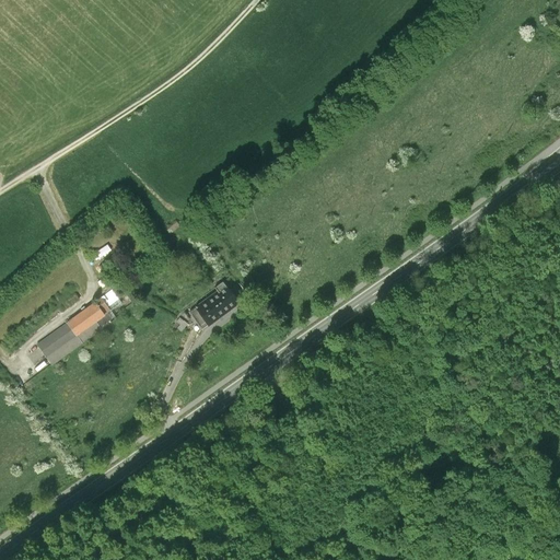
[(93,254),(97,259),(111,251),(107,244),(93,254)]
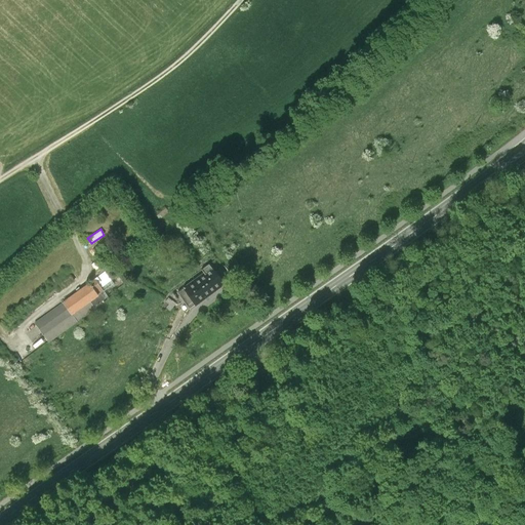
[(92,249),(95,253),(109,244),(105,239),(92,249)]
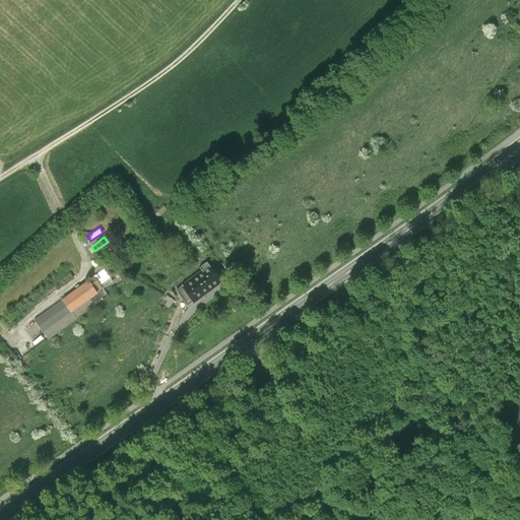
[(202,269),(175,288),(187,305),(220,280),(206,262),(199,266),(202,269)]
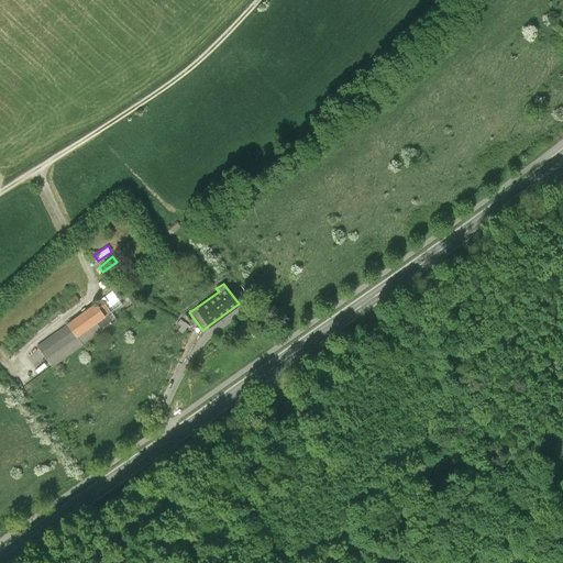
[(123,306),(112,290),(37,345),(53,366),(102,330),(101,328),(112,320),(111,318),(114,316),(112,313),(123,306)]
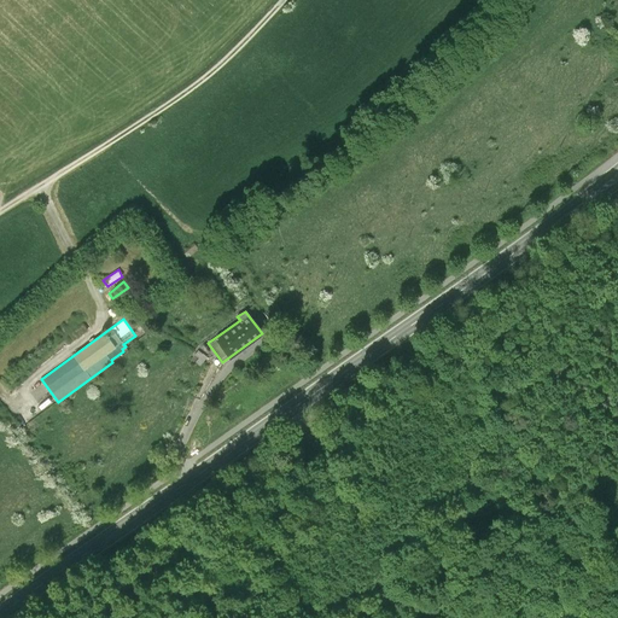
[(207,359),(198,351),(196,355),(198,357),(196,361),(199,366),(207,359)]
